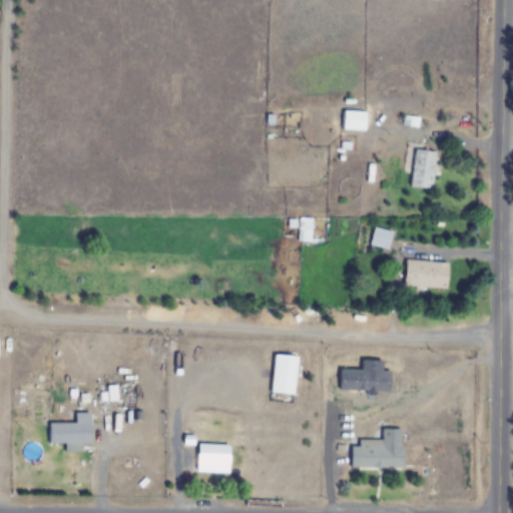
[(342,130),(369,130),(369,111),(342,111),(342,130)]
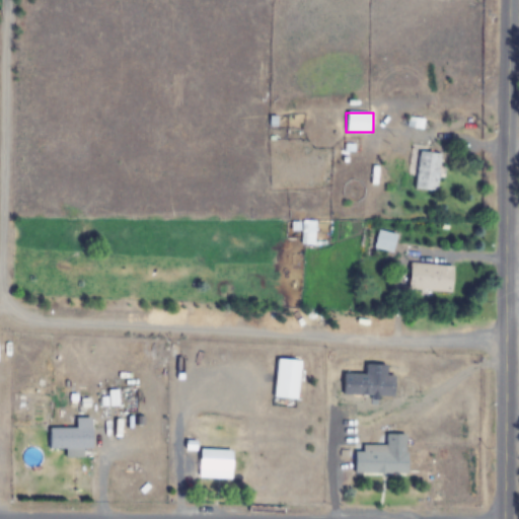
[(439,192),(444,153),(421,150),(415,189),(439,192)]
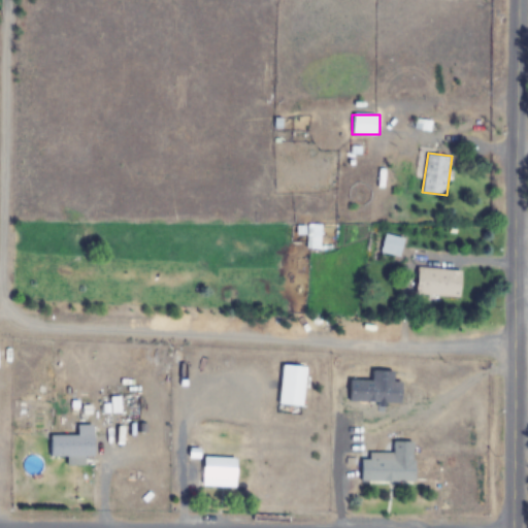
[(405,238),(388,233),(383,251),(399,256),(405,238)]
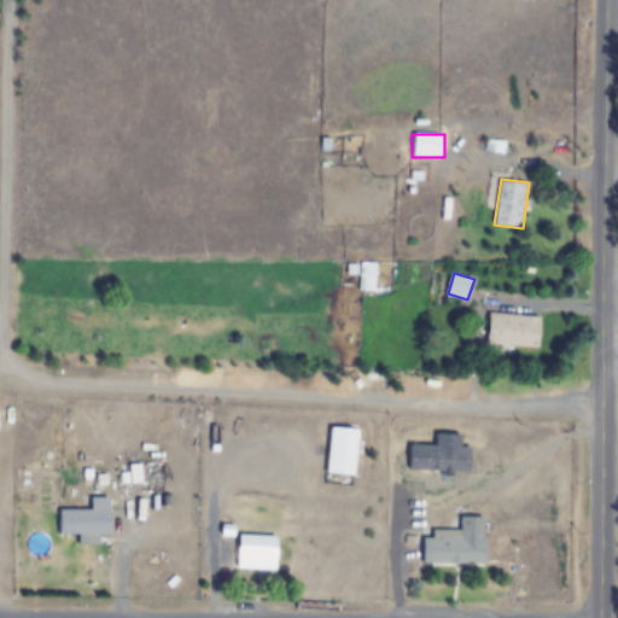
[(487,343),(541,347),(542,316),(489,313),(487,343)]
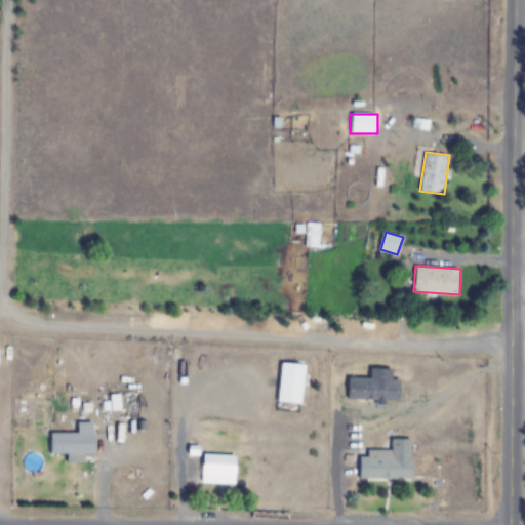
[(277,402),(306,404),(308,363),(280,362),(277,402)]
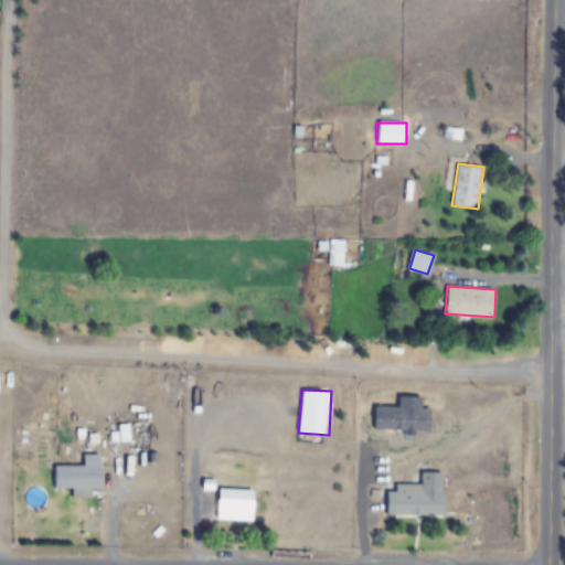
[(100,466),(52,466),(52,488),(100,488),(100,466)]
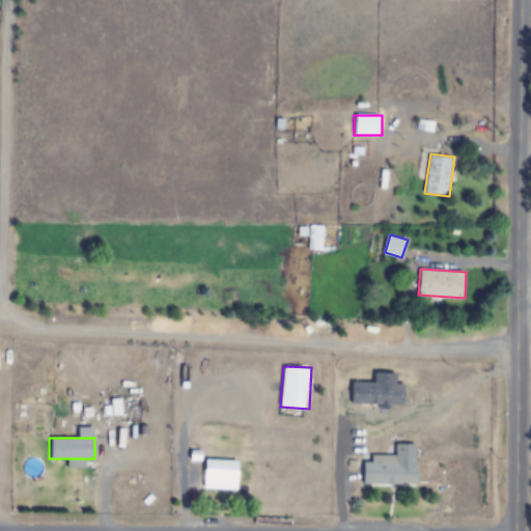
[(362,484),(416,484),(416,443),(395,443),(395,462),(362,462),(362,484)]
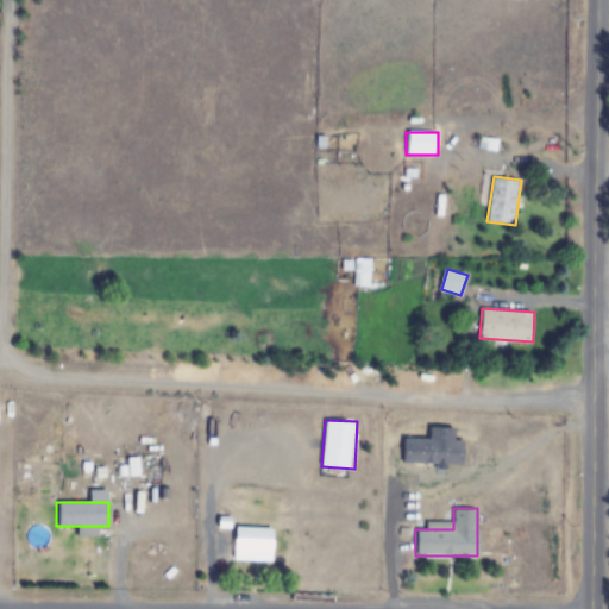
[(233,559),(274,559),(274,528),(233,528),(233,559)]
